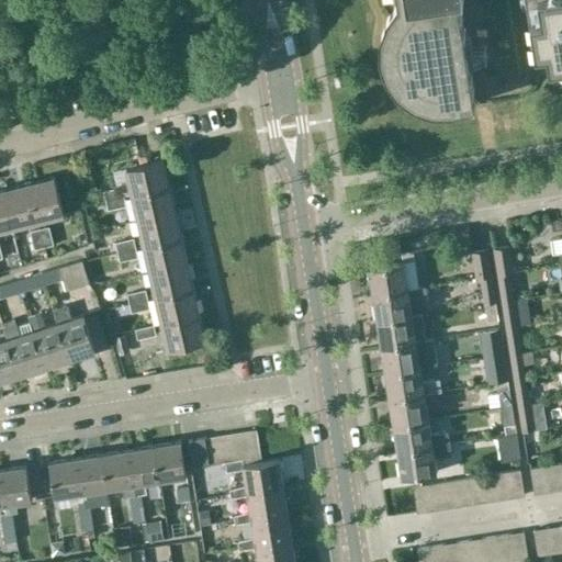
[(561,0),(397,0),(398,2),(388,17),(382,35),(382,55),(388,72),(398,89),(415,100),(434,107),(453,107),(457,105),(476,103),(460,0),(525,0),(535,63),(548,60),(550,75),(554,76),(561,76),(561,75),(561,0)]
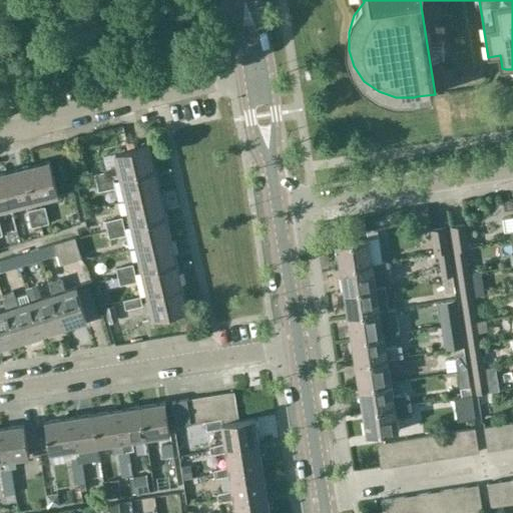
[(116,154),(121,178),(154,170),(149,146),(116,154)]
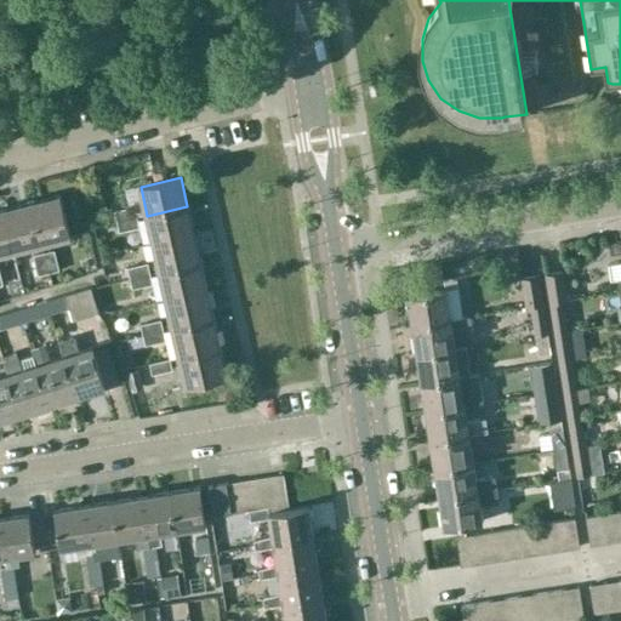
[(61,195),(30,203),(41,244),(70,237),(61,195)]
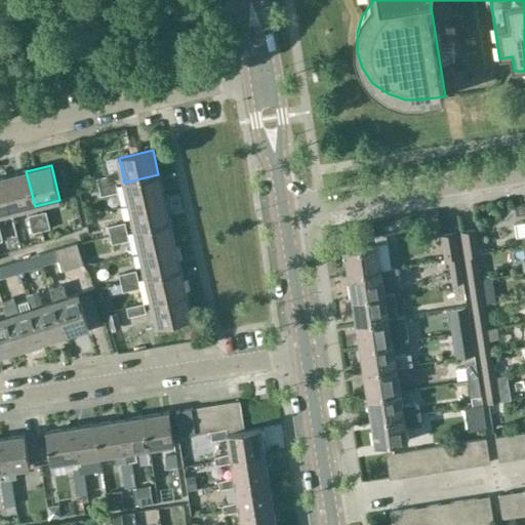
[(26,171),(2,177),(11,212),(35,206),(26,171)]
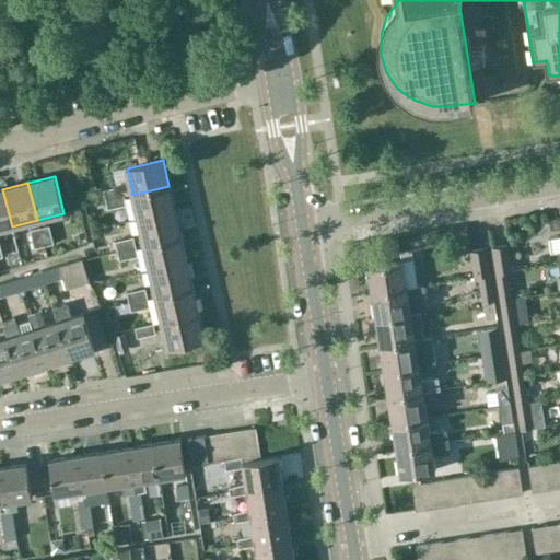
[(168,186),(132,195),(139,220),(175,211),(168,186)]
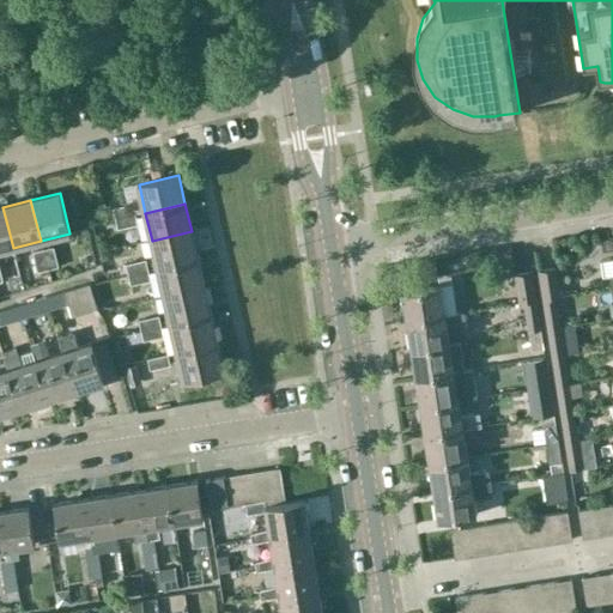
[(113,210),(115,219),(137,214),(134,205),(113,210)]
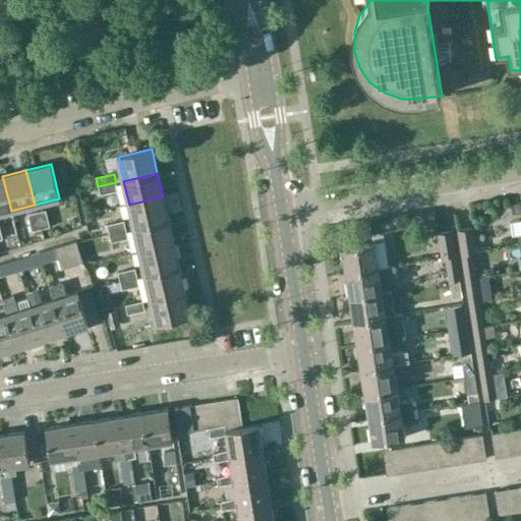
[(2,176),(0,176),(0,213),(11,211),(2,176)]
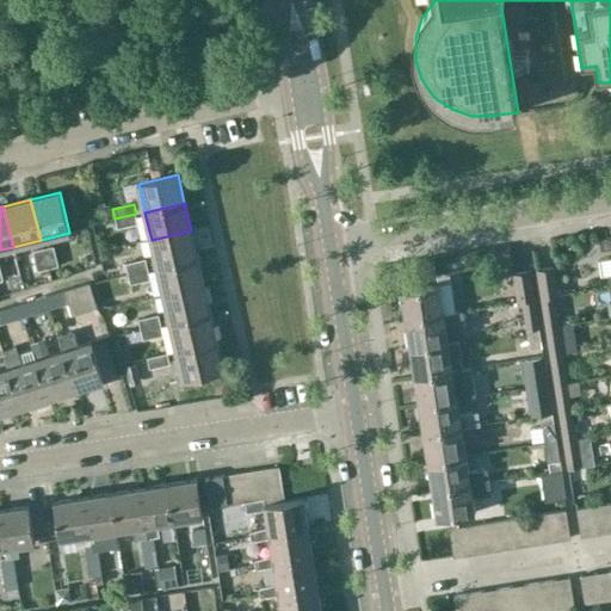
[(136,214),(115,218),(117,229),(139,224),(136,214)]
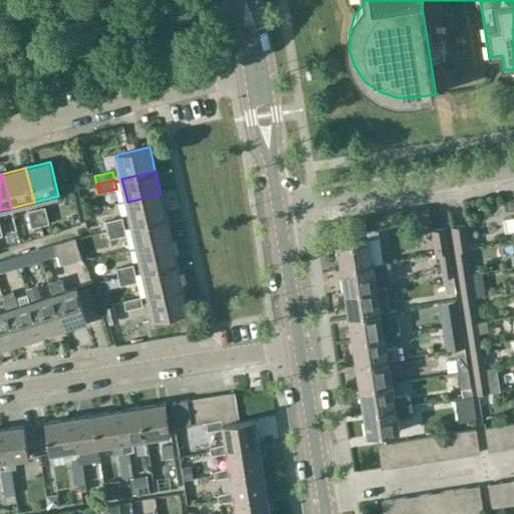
[(166,218),(161,194),(127,202),(133,225),(166,218)]
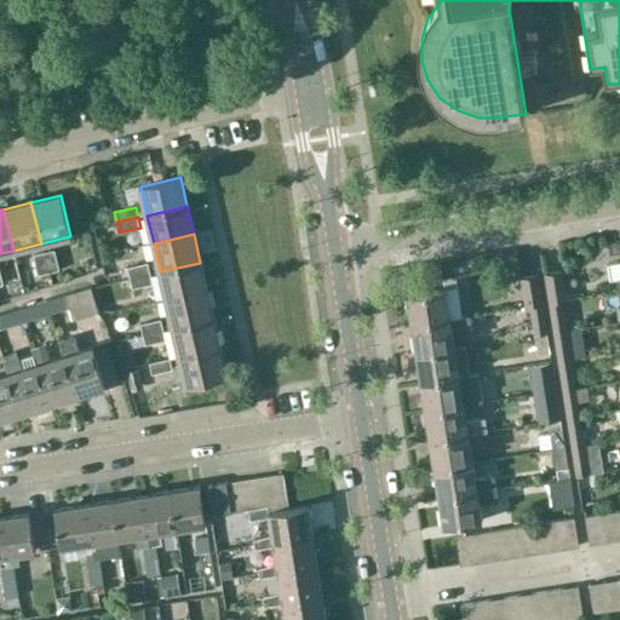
[(44,253),(49,274),(59,271),(55,251),(44,253)]
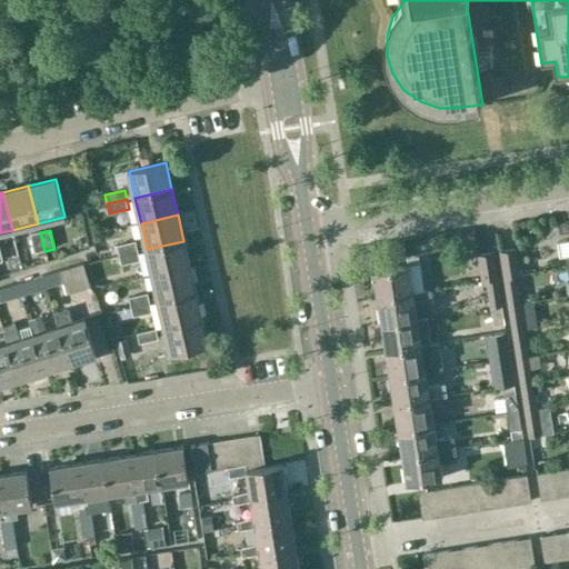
[(35,253),(45,251),(40,232),(30,235),(35,253)]
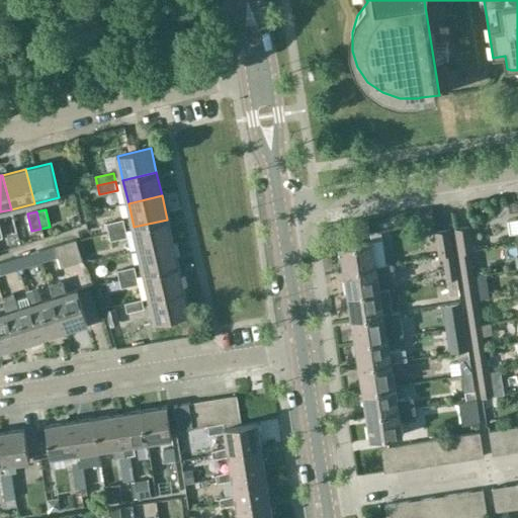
[(106,224),(108,233),(125,229),(123,220),(106,224)]
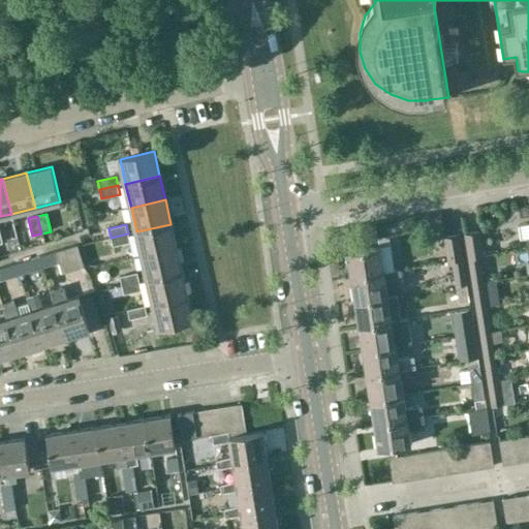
[(136,231),(142,256),(177,248),(170,224),(136,231)]
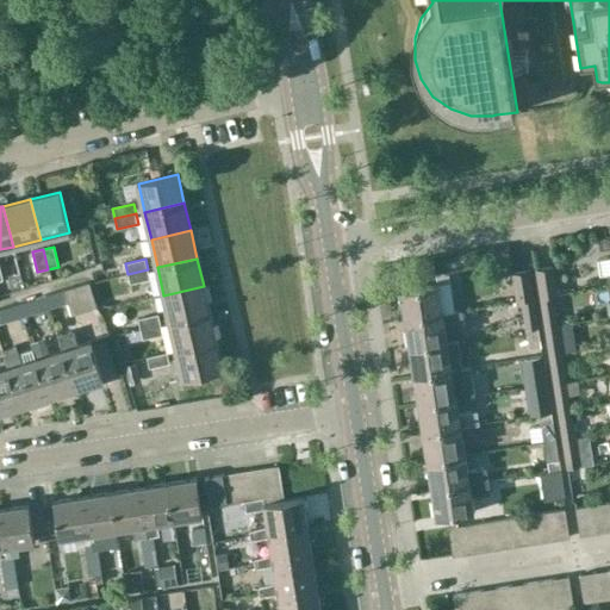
[(541,296),(554,294),(559,293),(555,266),(536,269),(541,296)]
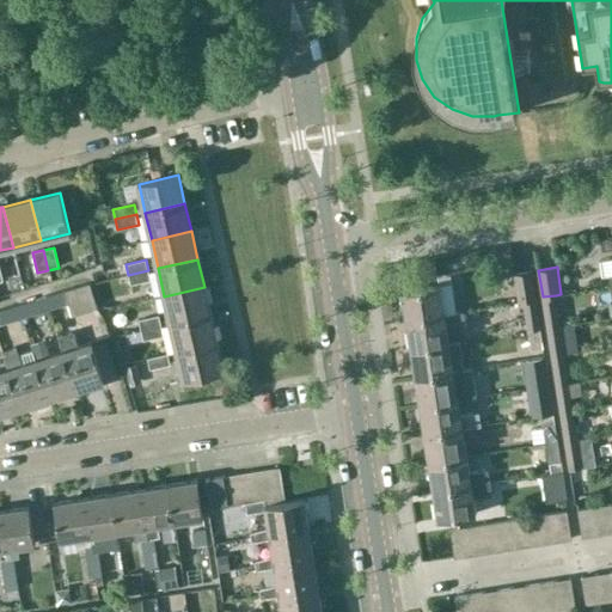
[(515,301),(520,300),(533,299),(528,269),(510,273),(515,301)]
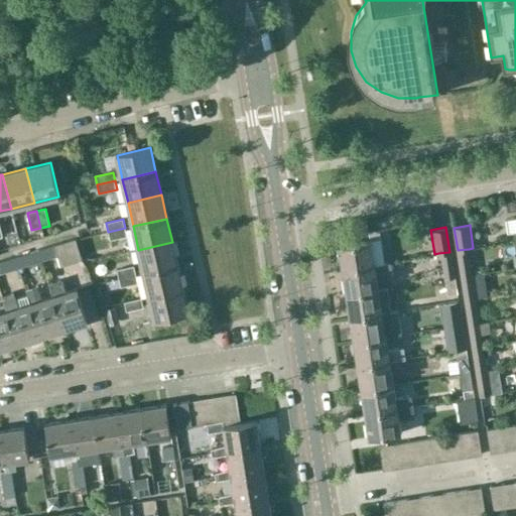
[(125,228),(108,232),(110,241),(127,237),(125,228)]
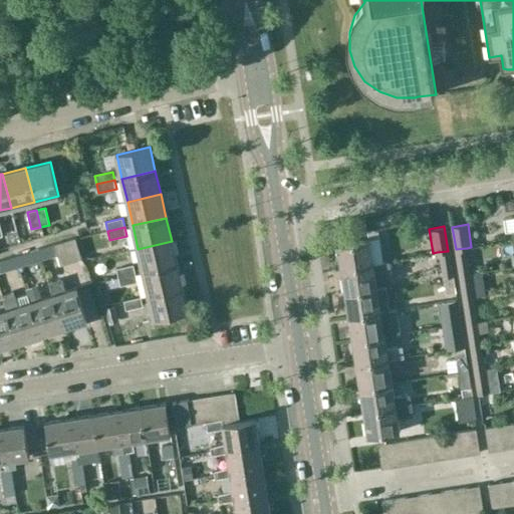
[(336,243),(340,267),(383,261),(379,236),(336,243)]
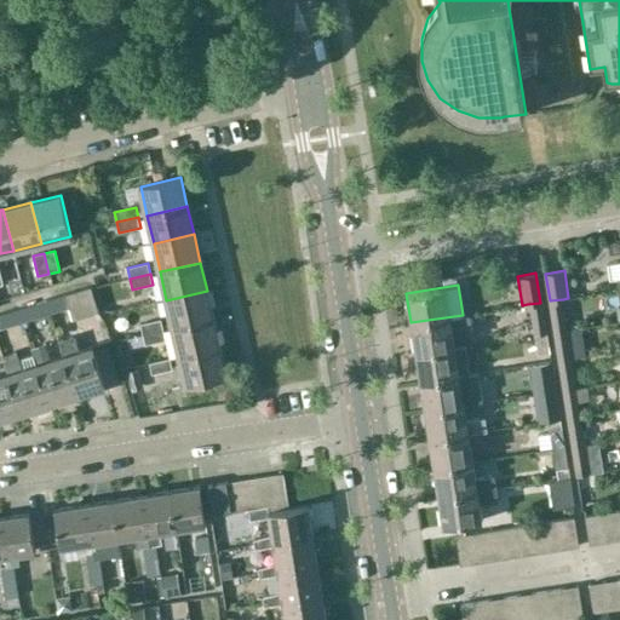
[(90,286),(46,299),(51,313),(69,306),(74,320),(98,311),(90,286)]
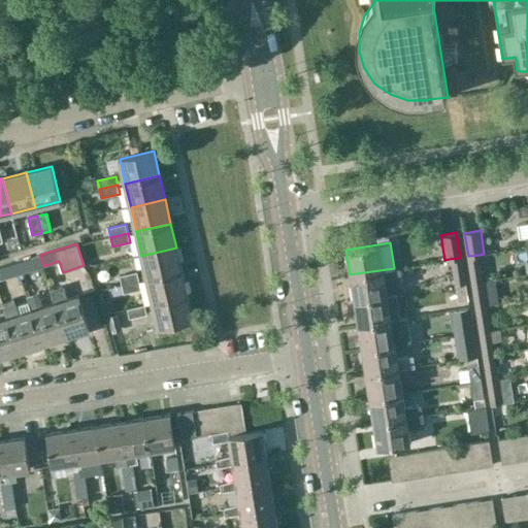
[(141,256),(147,279),(182,271),(176,248),(141,256)]
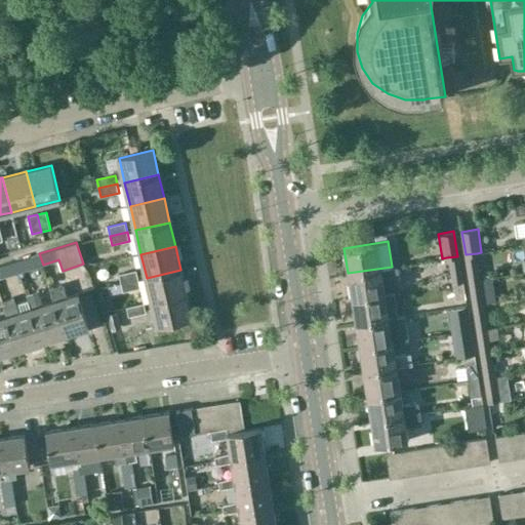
[(39,253),(15,260),(19,273),(43,265),(39,253)]
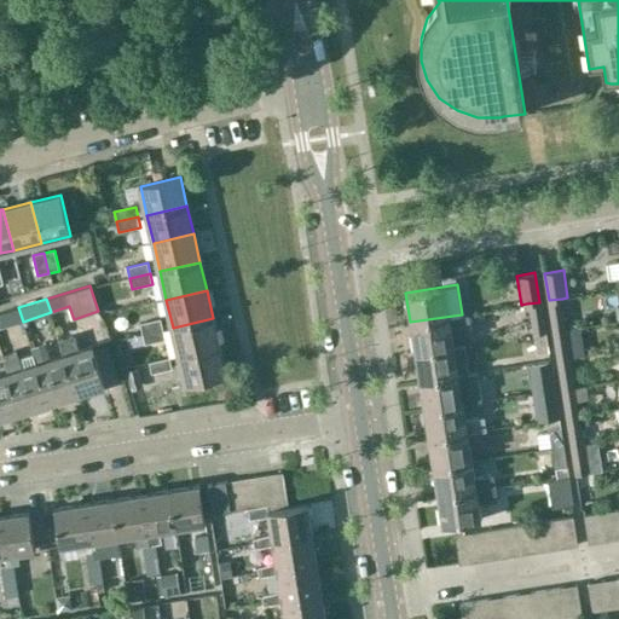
[(549,300),(554,329),(567,327),(562,299),(549,300)]
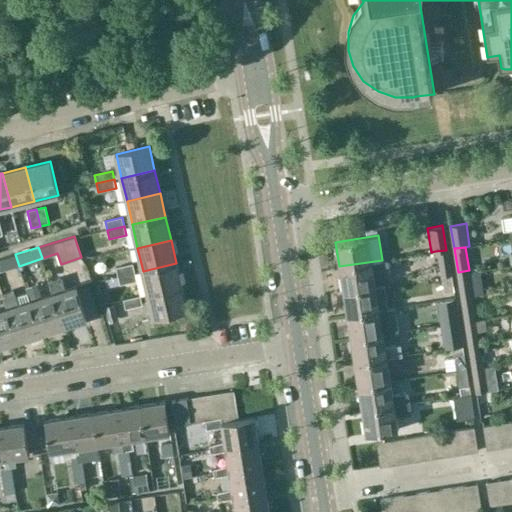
[(439,275),(440,275),(450,273),(446,250),(435,251),(439,275)]
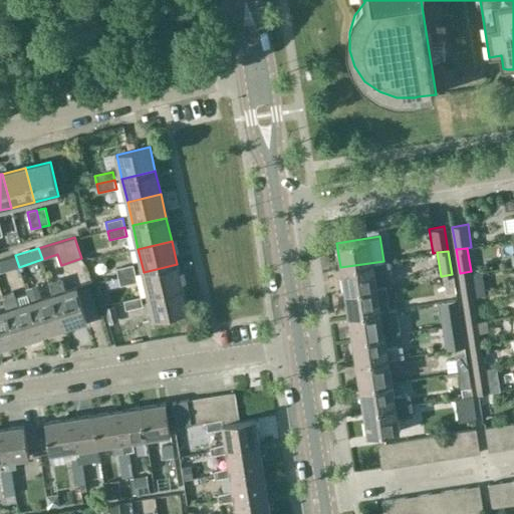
[(15,255),(0,260),(0,272),(19,267),(15,255)]
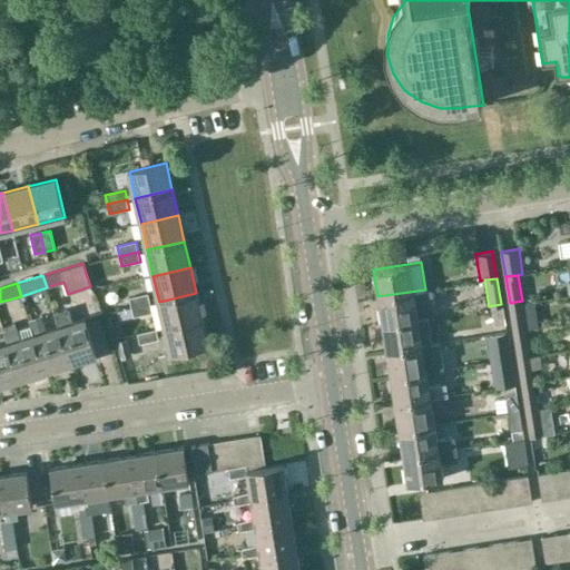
[(377,296),(382,323),(416,317),(414,304),(433,301),(431,288),(425,290),(377,296)]
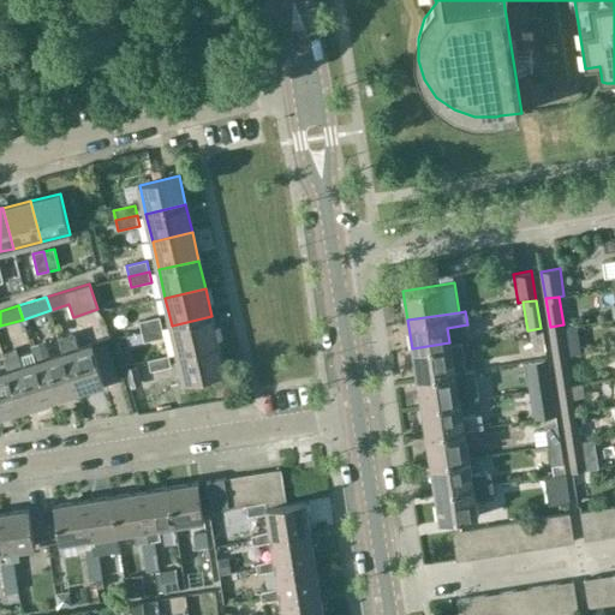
[(172,326),(178,353),(218,344),(212,316),(172,326)]
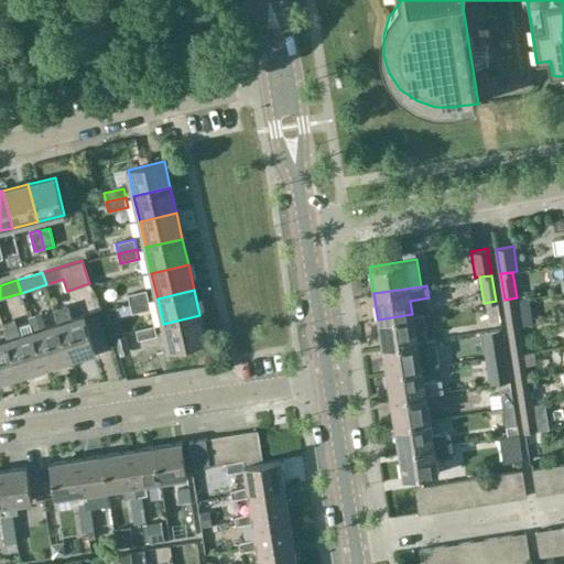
[(128,295),(130,305),(149,301),(147,291),(128,295)]
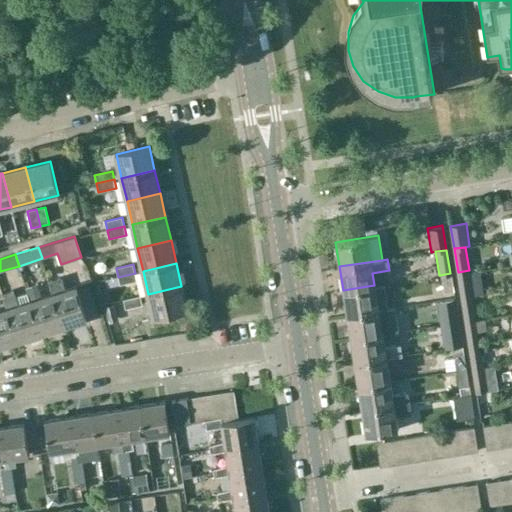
[(469,270),(458,272),(461,296),(473,294),(469,270)]
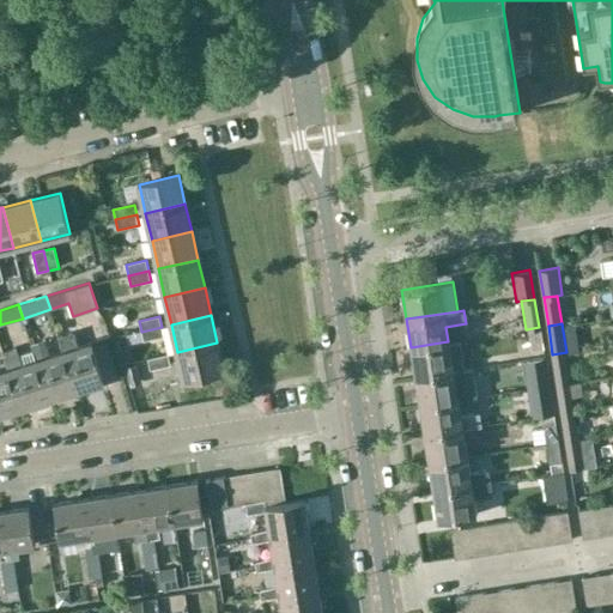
[(162,327),(141,332),(144,341),(164,337),(162,327)]
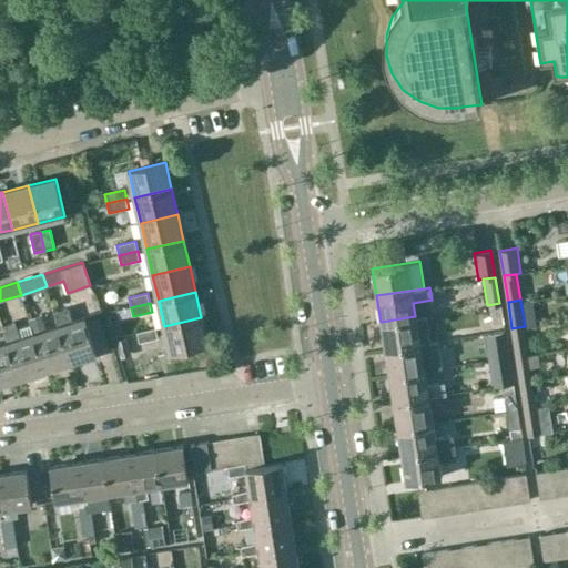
[(499,303),(488,305),(490,323),(501,322),(499,303)]
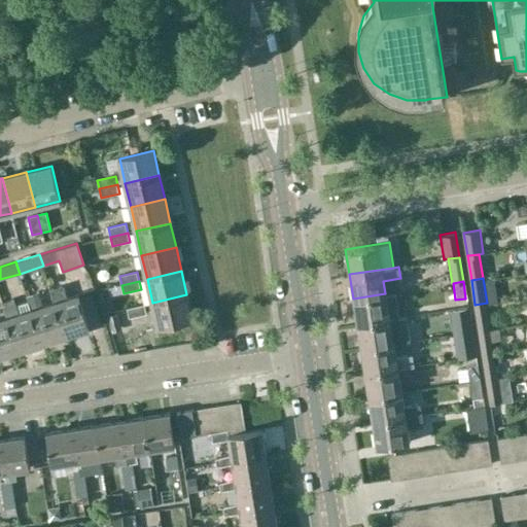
[(41,343),(65,336),(54,301),(42,305),(38,291),(26,295),(30,309),(41,343)]
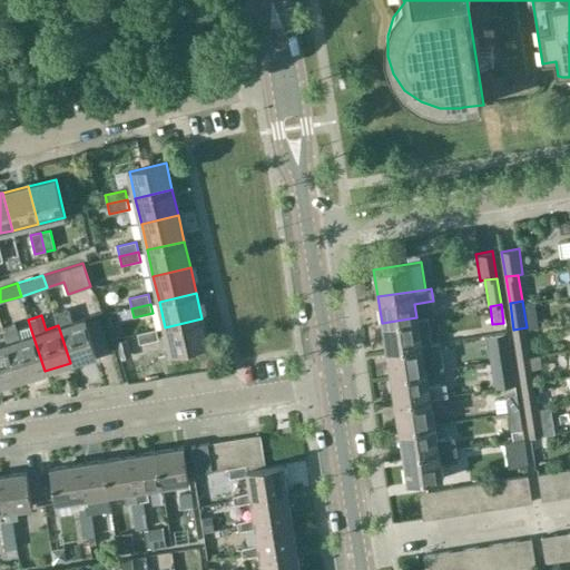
[(386,350),(421,344),(430,343),(425,316),(416,317),(382,323),(386,350)]
